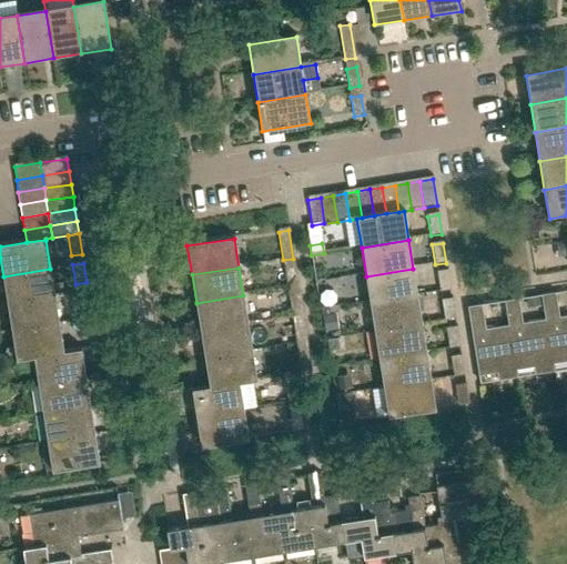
[(287,289),(297,286),(295,268),(284,270),(287,289)]
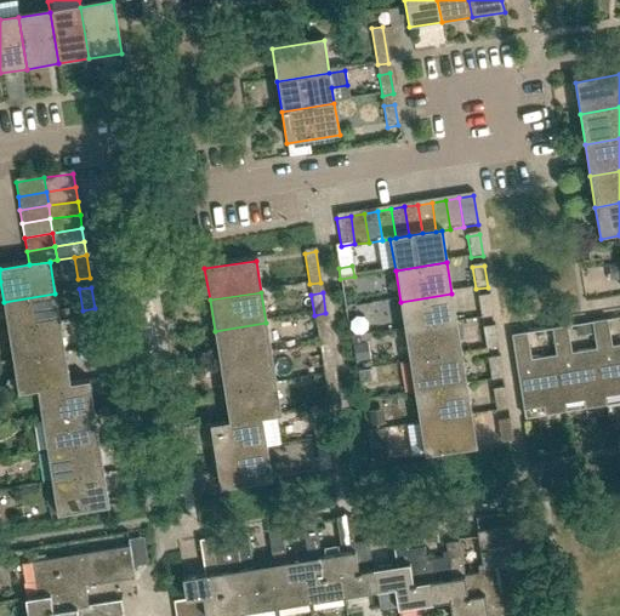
[(9,332),(60,324),(55,294),(4,302),(9,332)]
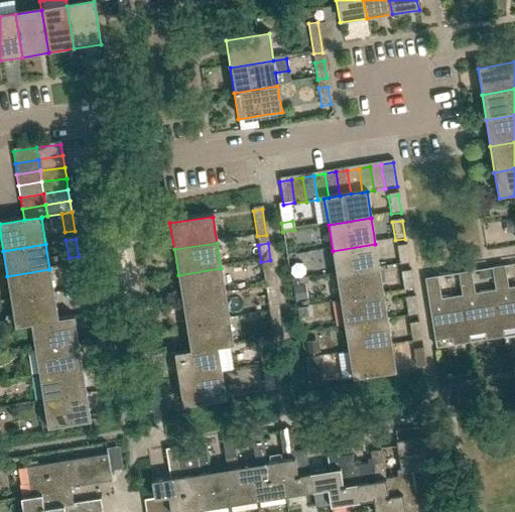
[(337,276),(380,269),(375,244),(333,251),(337,276)]
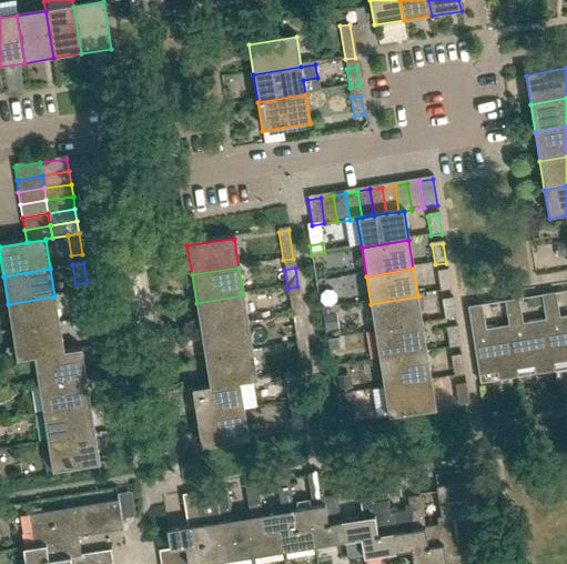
[(439,293),(451,291),(447,271),(436,273),(439,293)]
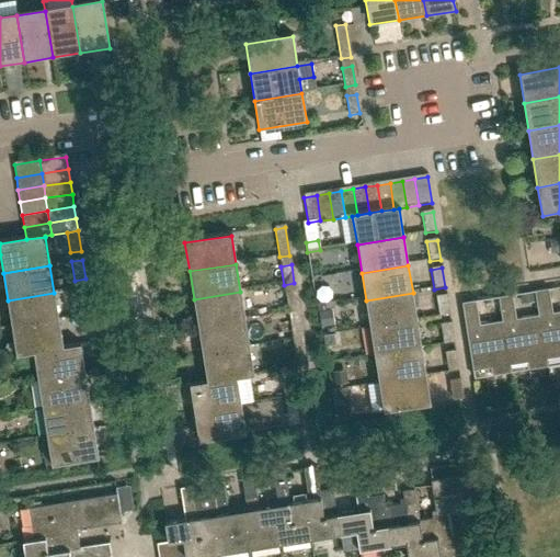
[(79,309),(90,307),(87,287),(76,290),(79,309)]
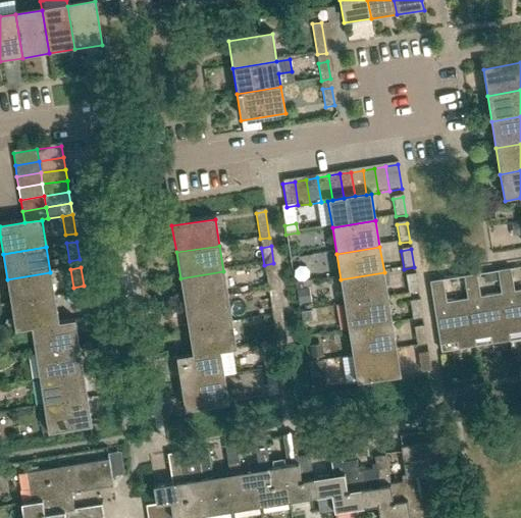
[(501,296),(502,296),(509,343),(510,343),(509,334),(520,332),(520,292),(514,294),(510,270),(497,272),(501,296)]
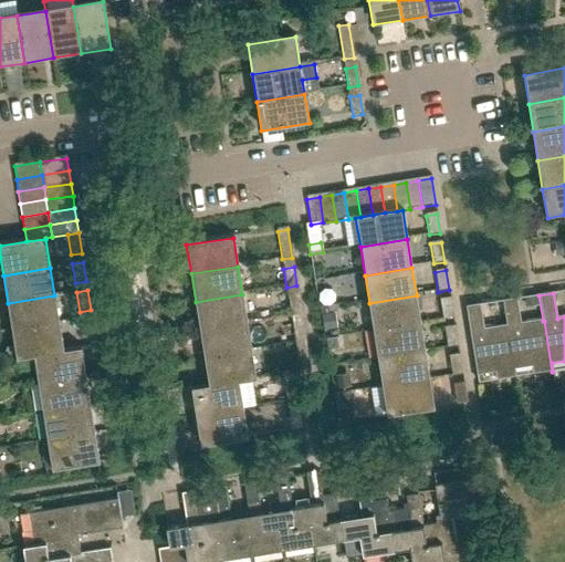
[(200,331),(248,323),(242,294),(196,302),(200,331)]
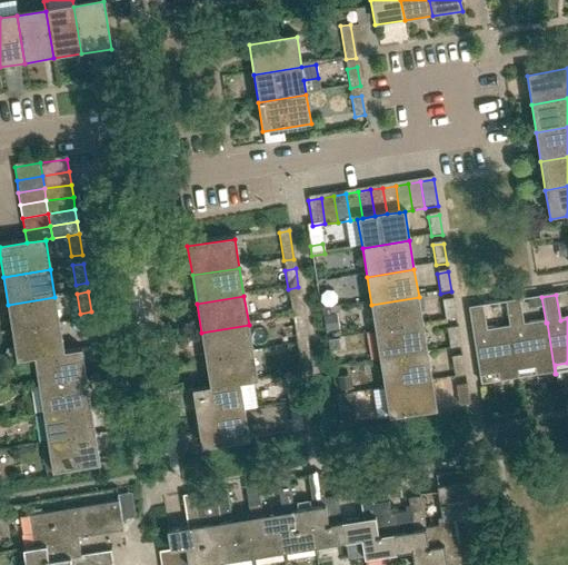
[(12,334),(59,326),(55,297),(8,305),(12,334)]
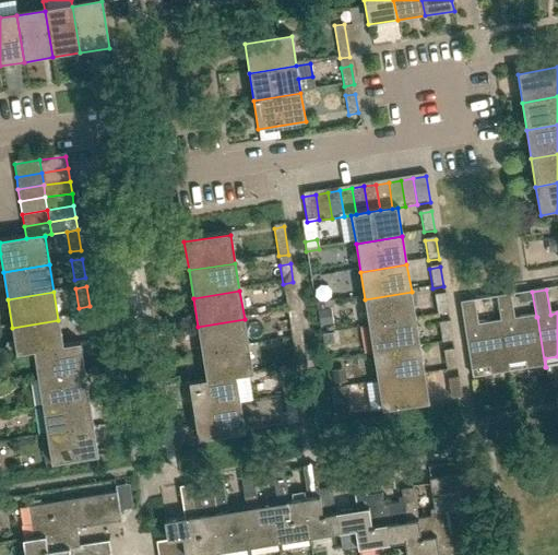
[(287,311),(297,310),(295,292),(284,293),(287,311)]
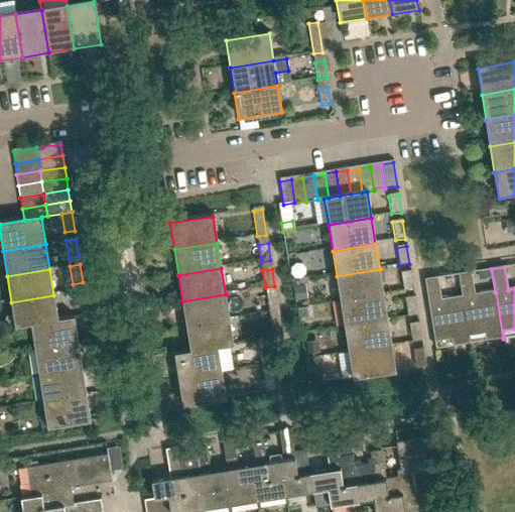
[(341,302),(384,295),(380,269),(337,276),(341,302)]
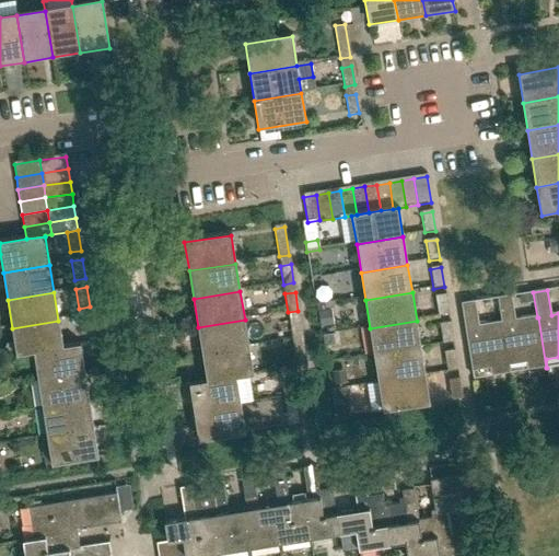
[(438,316),(449,315),(445,296),(434,297),(438,316)]
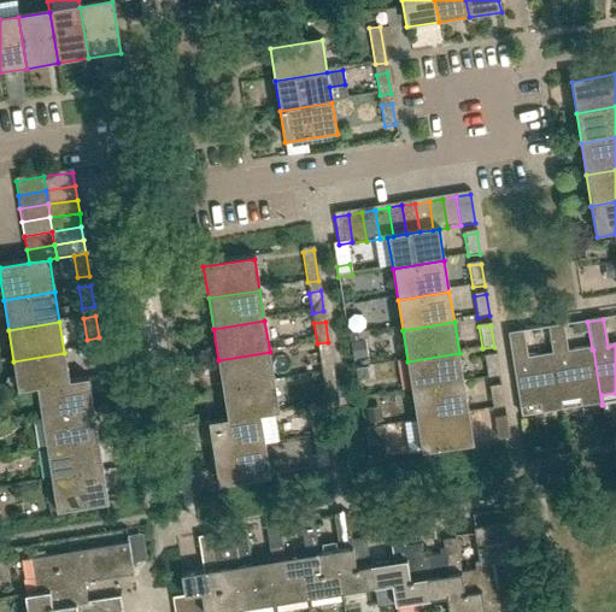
[(552,355),(553,355),(563,412),(562,402),(580,399),(581,409),(602,405),(593,349),(592,349),(568,353),(563,327),(547,329),(552,355)]
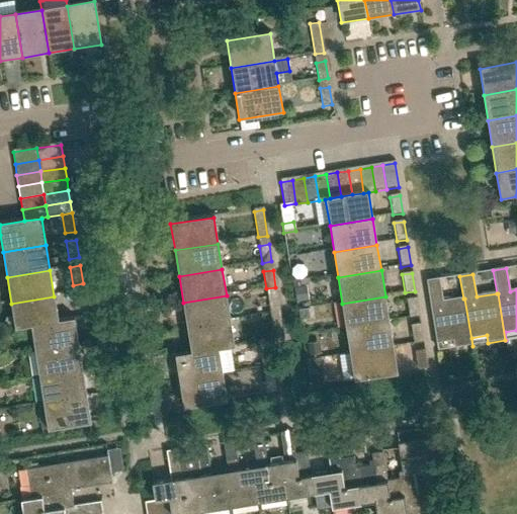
[(452,341),(454,349),(472,346),(464,298),(463,298),(443,302),(439,279),(426,281),(437,351),(439,351),(437,343),(452,341)]
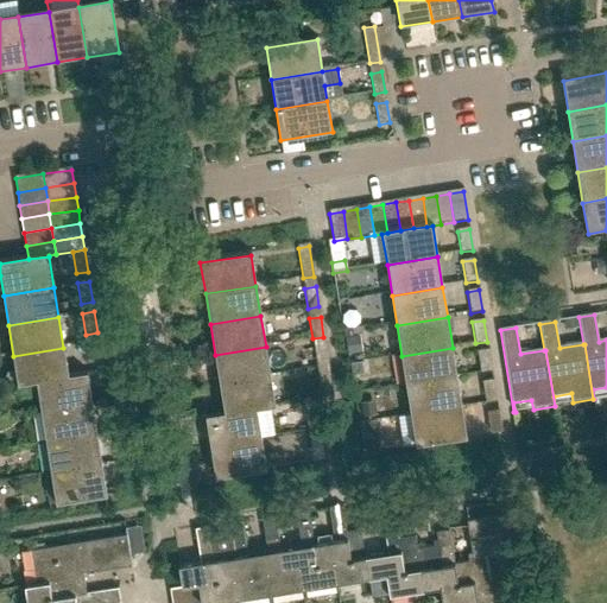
[(90,365),(102,362),(99,342),(88,343),(90,365)]
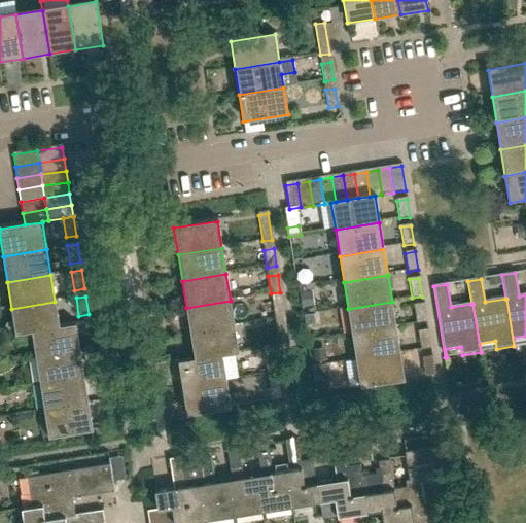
[(190,334),(235,326),(231,301),(186,308),(190,334)]
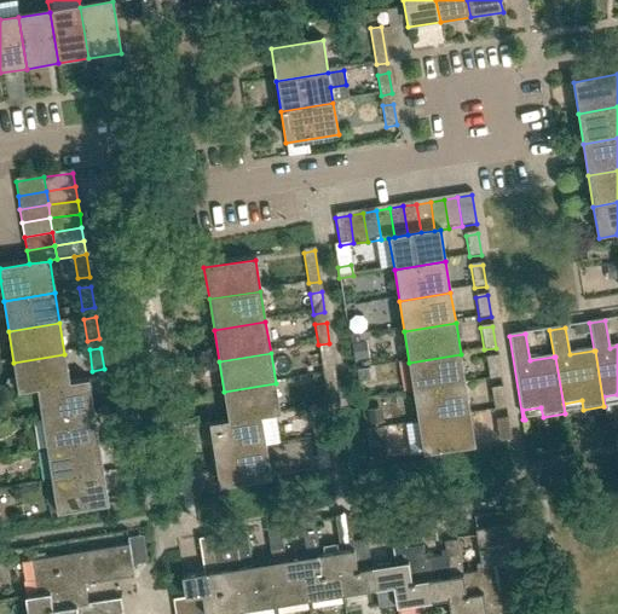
[(323,376),(335,374),(331,353),(319,355),(323,376)]
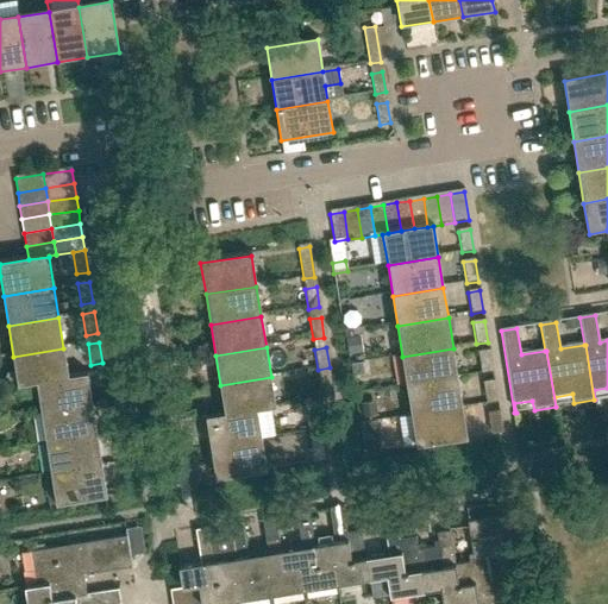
[(69,379),(68,378),(63,348),(13,357),(18,387),(37,384),(69,379)]
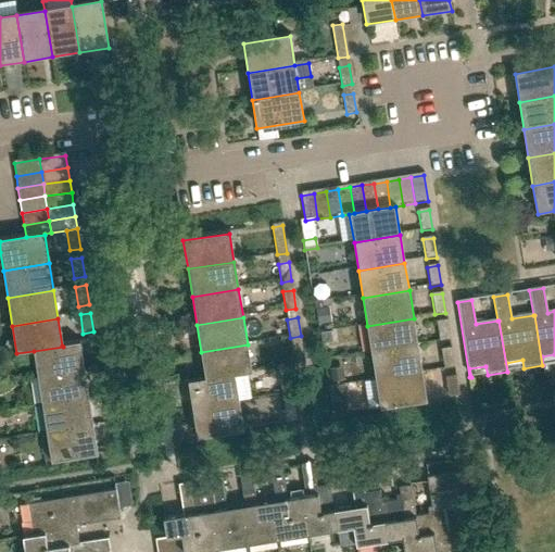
[(371,353),(418,346),(414,318),(367,326),(371,353)]
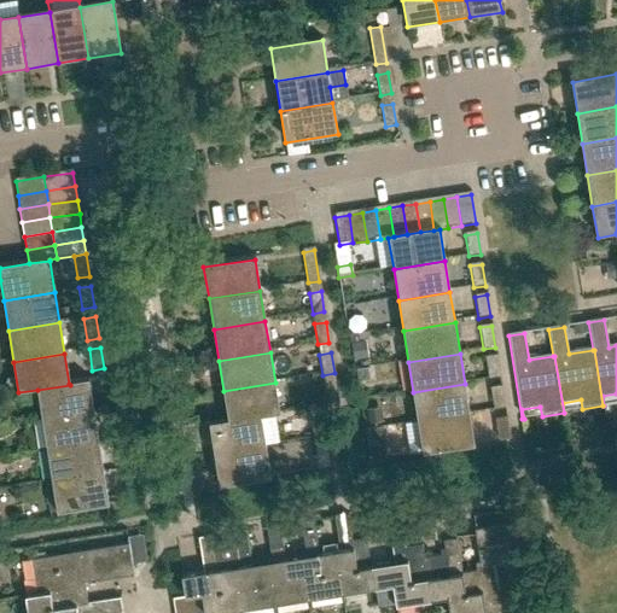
[(488,380),(500,378),(496,357),(485,358),(488,380)]
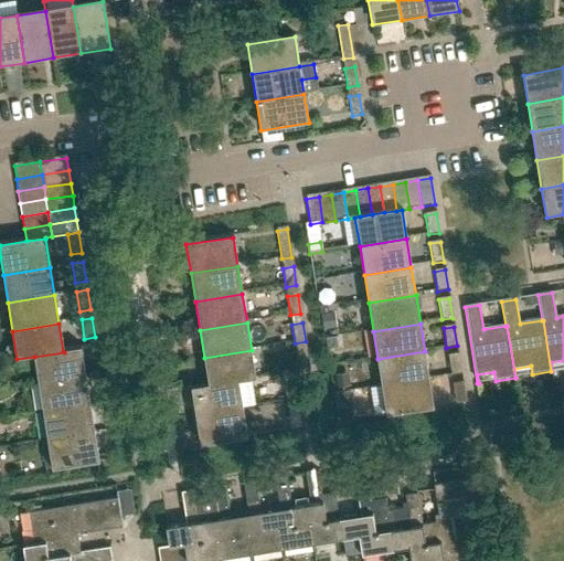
[(106,364),(117,362),(114,342),(103,345),(106,364)]
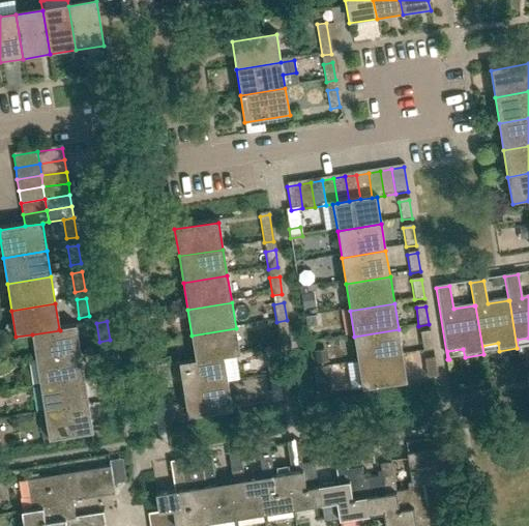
[(36,361),(80,354),(76,326),(59,329),(60,330),(32,334),(36,361)]
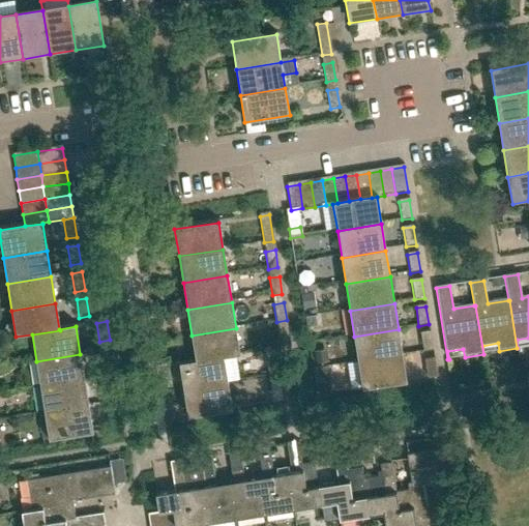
[(196,362),(224,358),(240,355),(236,328),(192,335),(196,361),(196,362)]
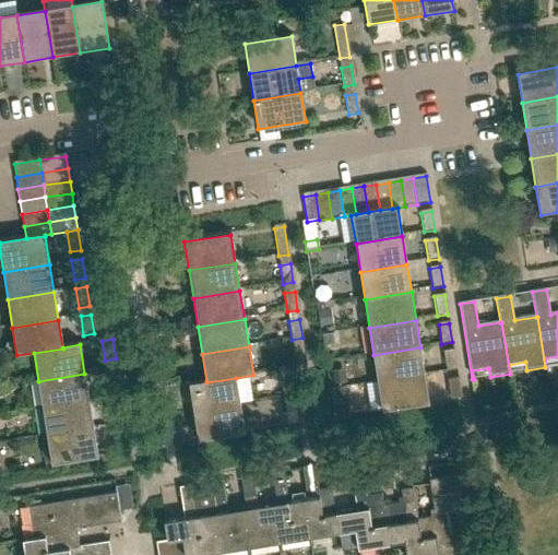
[(296,368),(307,366),(304,347),(294,350),(296,368)]
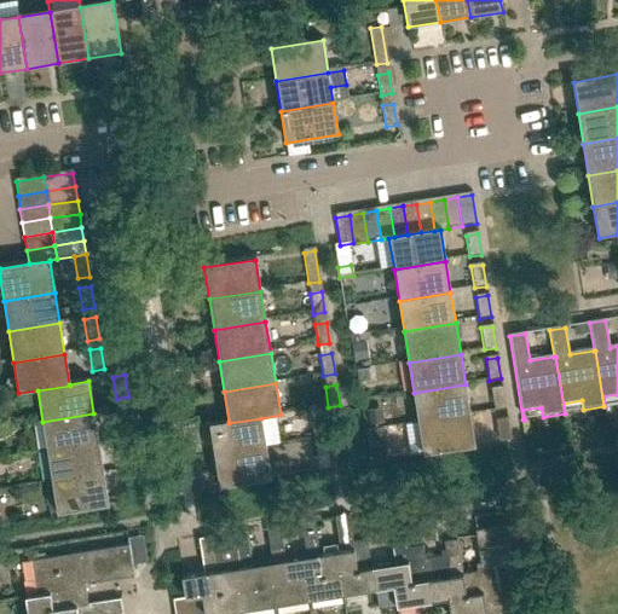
[(419,424),(471,416),(466,384),(414,393),(419,424)]
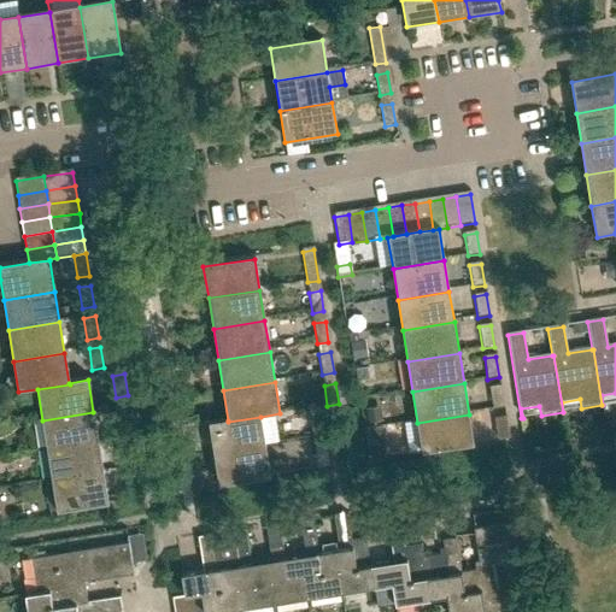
[(492,410),(504,409),(500,387),(490,389),(492,410)]
